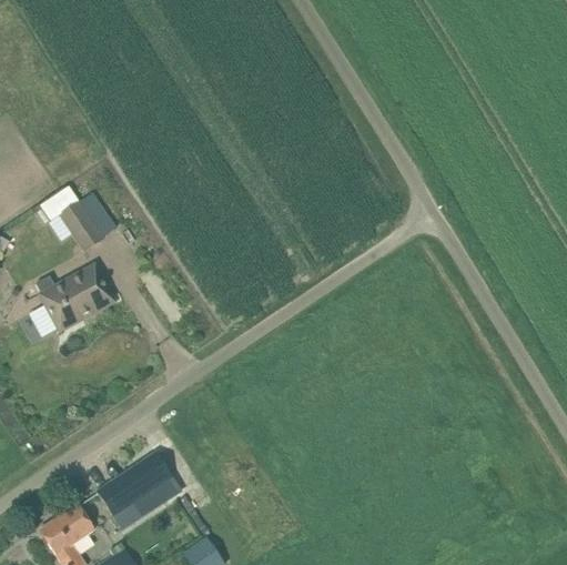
[(39,204),(40,207),(50,220),(58,214),(84,251),(103,238),(102,236),(118,226),(101,203),(87,213),(78,200),(77,201),(66,187),(39,204)]
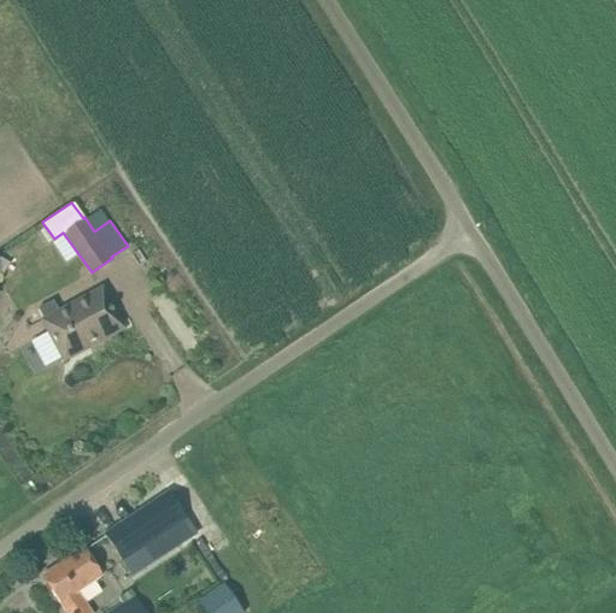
[(0,254),(0,267),(4,271),(11,260),(0,254)]
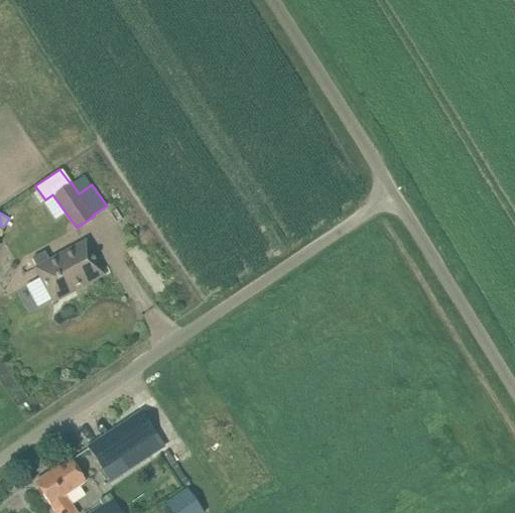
[(77,288),(105,273),(86,238),(49,258),(45,249),(32,256),(37,265),(35,266),(54,300),(57,298),(55,294),(74,284),(77,288)]
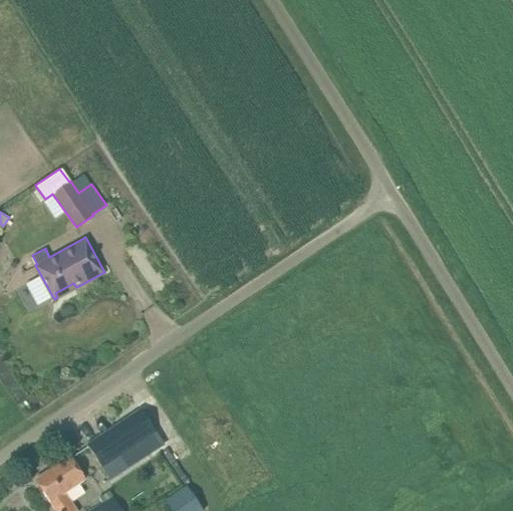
[(157,432),(152,425),(141,408),(87,444),(103,467),(117,457),(125,469),(150,453),(142,442),(157,432)]
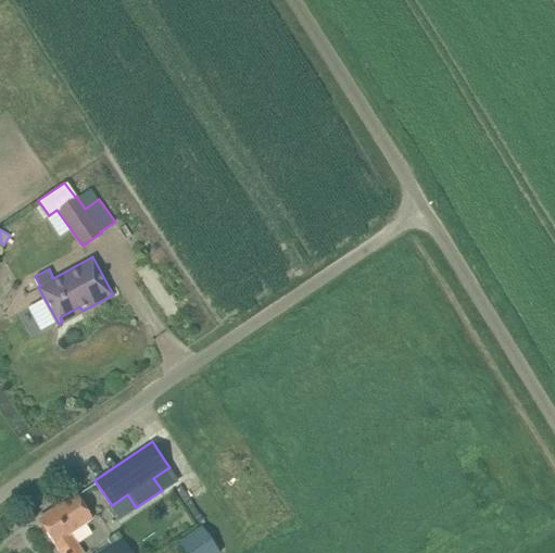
[(62,552),(85,552),(86,552),(72,532),(93,518),(76,492),(38,518),(54,542),(55,542),(62,552)]
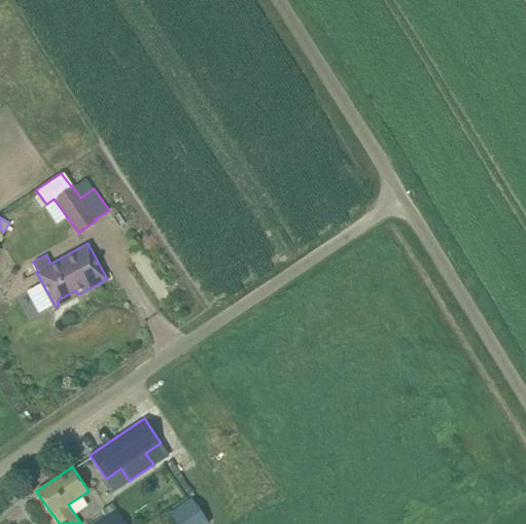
[(126,523),(115,508),(89,523),(126,523)]
